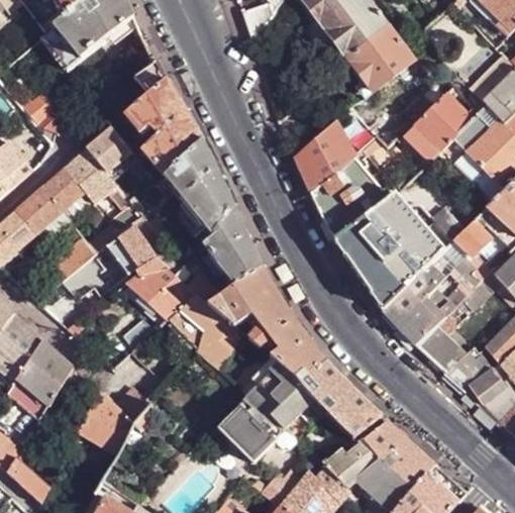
[(20,0),(45,31),(54,24),(67,14),(65,10),(64,11),(52,0),(20,0)]
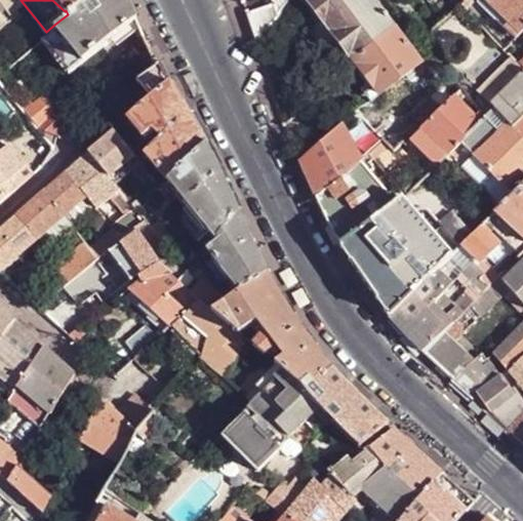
[(135,14),(128,0),(84,0),(68,14),(54,25),(81,58),(111,35),(133,15),(135,14)]
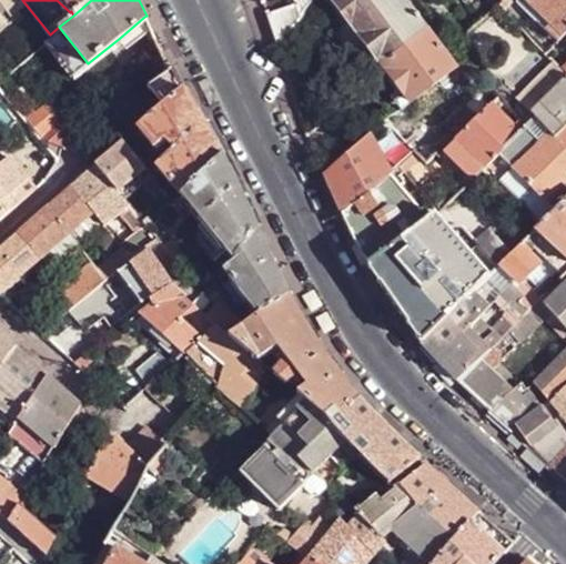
[(66,0),(71,11),(73,16),(91,0),(66,0)]
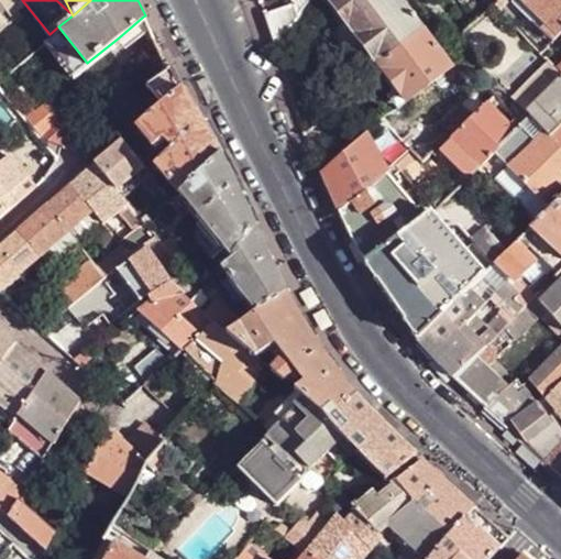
[(290,3),(296,15),(309,0),(286,0),(290,3)]
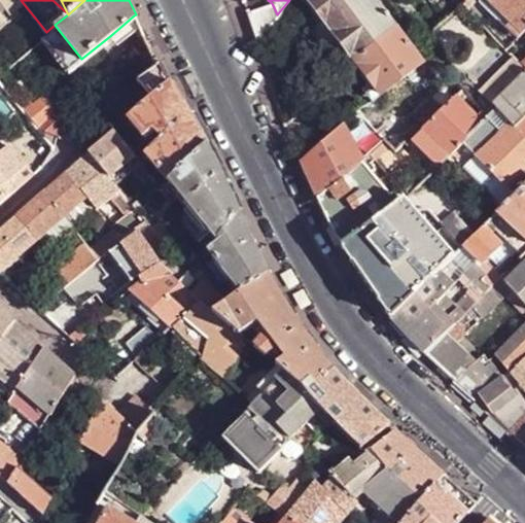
[(307,0),(327,26),(333,22),(359,0),(307,0)]
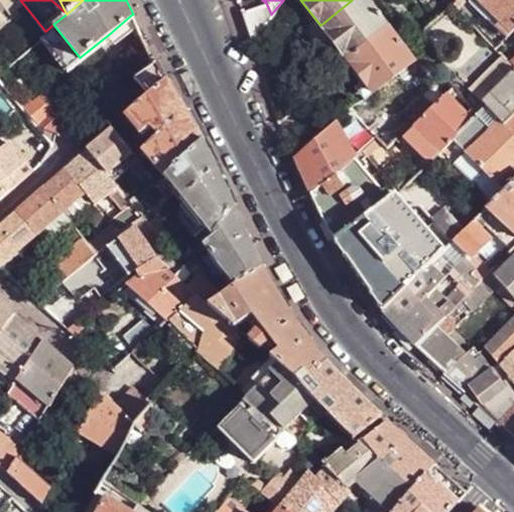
[(345,57),(385,26),(364,0),(352,0),(326,21),(320,25),(345,57)]
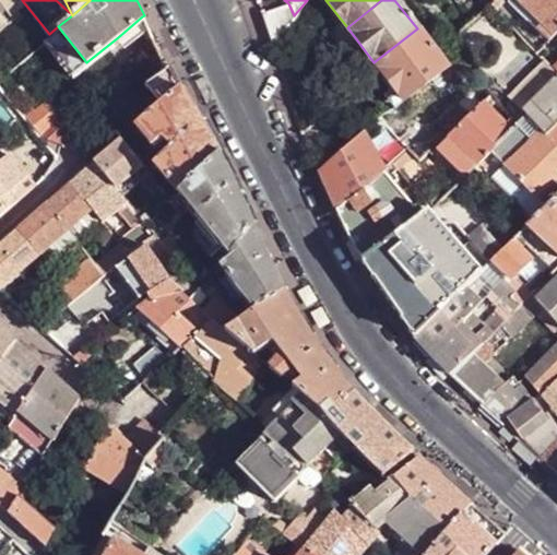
[(517,0),(552,34),(556,28),(556,0),(517,0)]
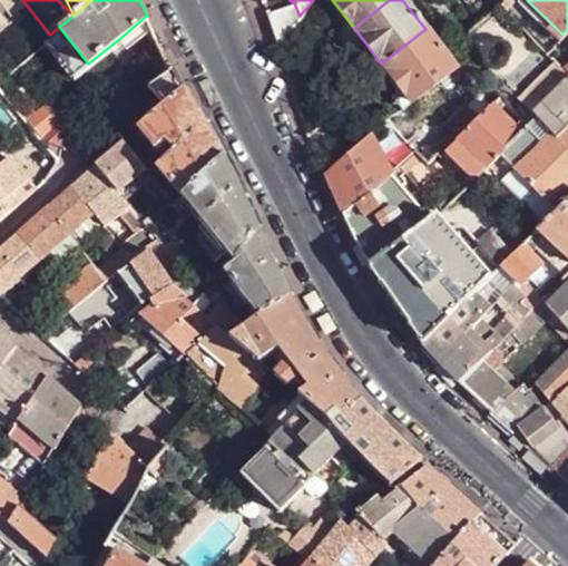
[(300,16),(294,3),(265,13),(275,42),(300,16)]
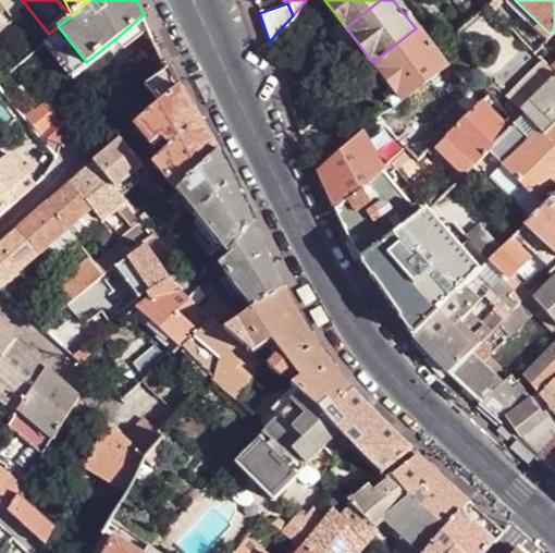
[(0,24),(12,15),(3,4),(0,7),(0,24)]
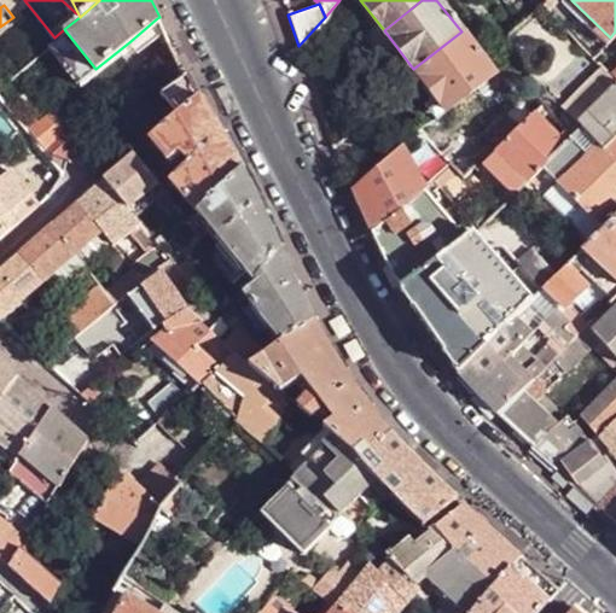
[(131,41),(137,50),(162,28),(157,18),(131,41)]
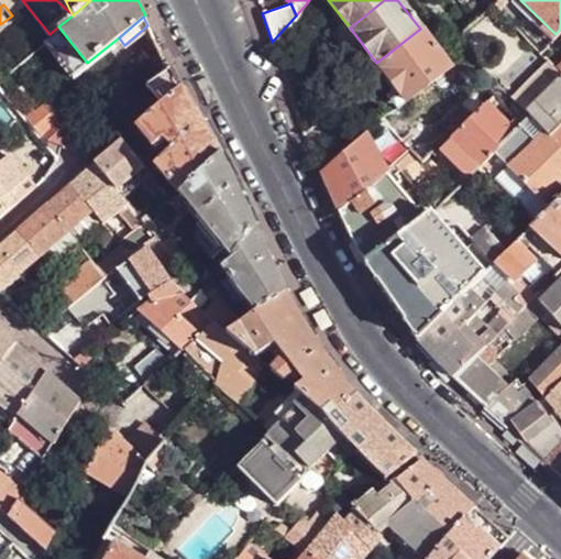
[(87,63),(58,26),(50,34),(44,39),(73,74),(87,63)]
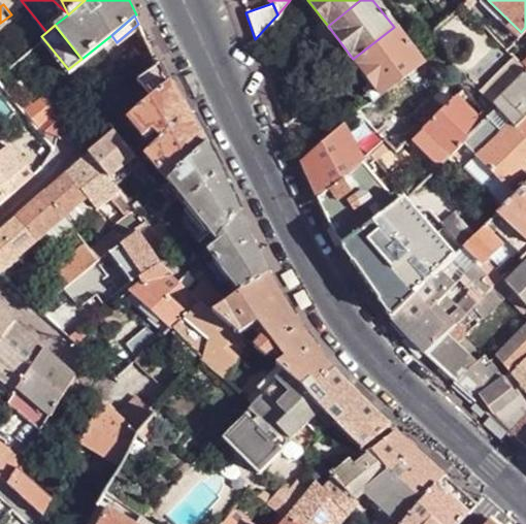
[(394,27),(353,59),(369,79),(380,93),(403,73),(415,64),(420,60),(394,27)]
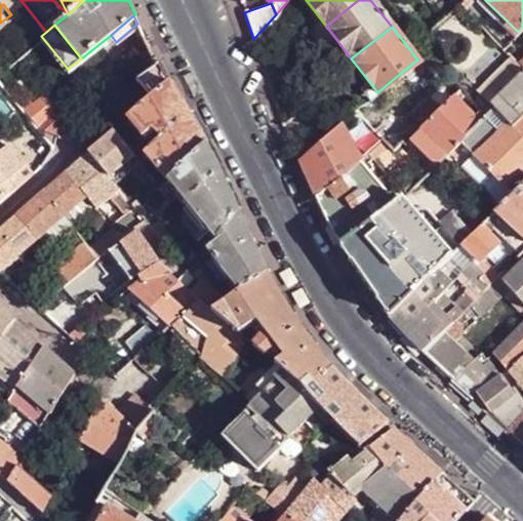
[(437,62),(443,69),(447,65),(438,50),(431,56),(437,62)]
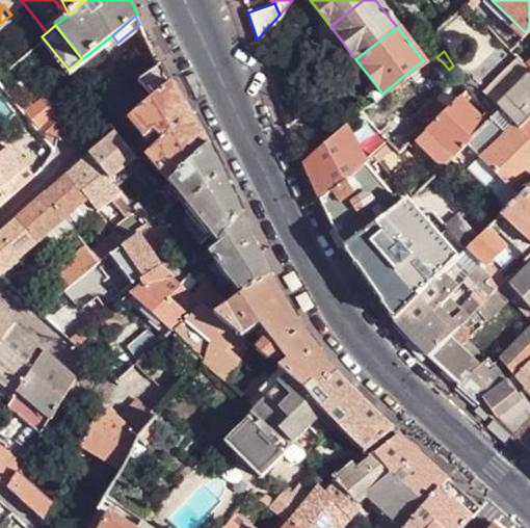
[(524,63),(514,54),(494,78),(507,90),(529,69),(524,63)]
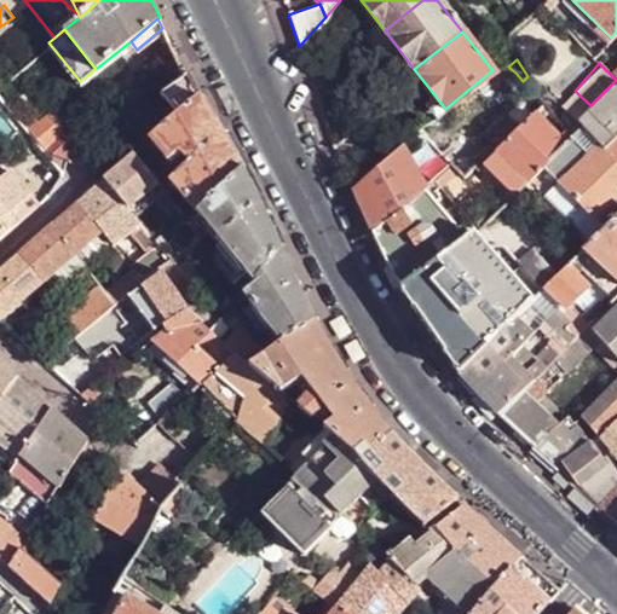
[(192,82),(185,69),(179,73),(161,90),(162,91),(178,108),(197,91),(192,82)]
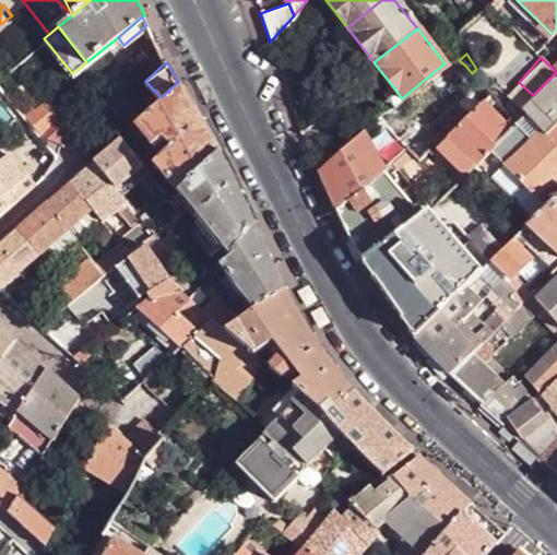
[(437,90),(465,116),(482,98),(488,91),(472,73),(465,66),(449,80),(437,90)]
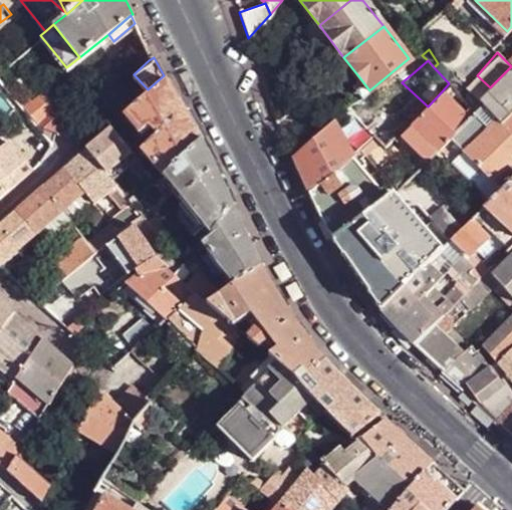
[(404,62),(393,71),(402,82),(413,73),(404,62)]
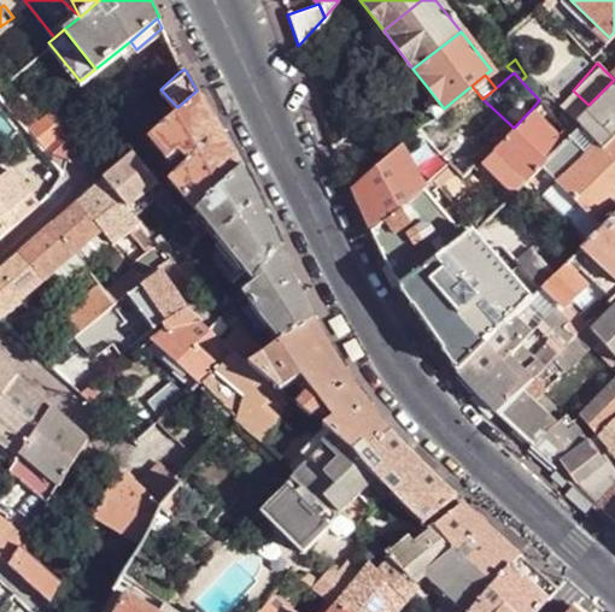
[(589,105),(574,122),(579,127),(579,125),(595,141),(602,147),(614,134),(614,80),(589,105)]
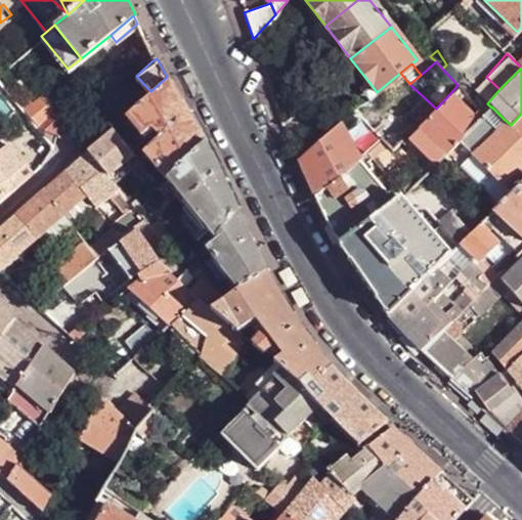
[(182,103),(167,77),(150,91),(139,101),(126,114),(144,133),(153,125),(160,133),(144,148),(168,177),(204,141),(182,103)]
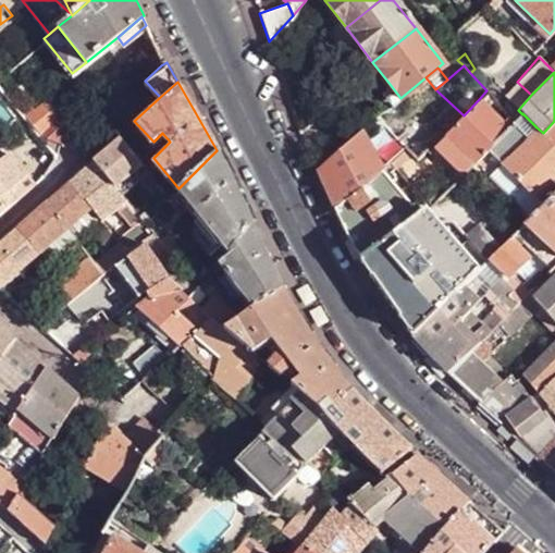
[(531,95),(517,82),(503,97),(514,107),(518,110),(531,95)]
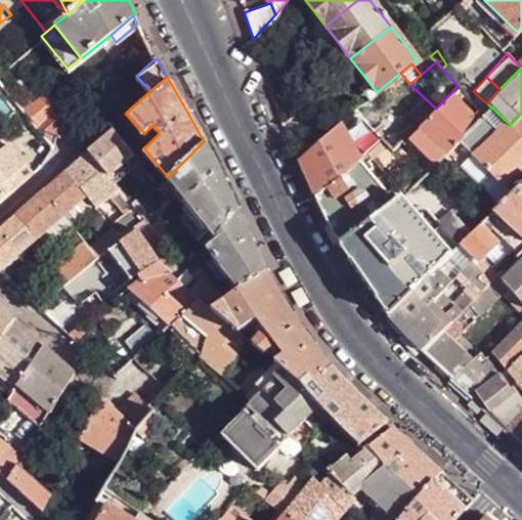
[(368,98),(377,92),(366,79),(358,85),(368,98)]
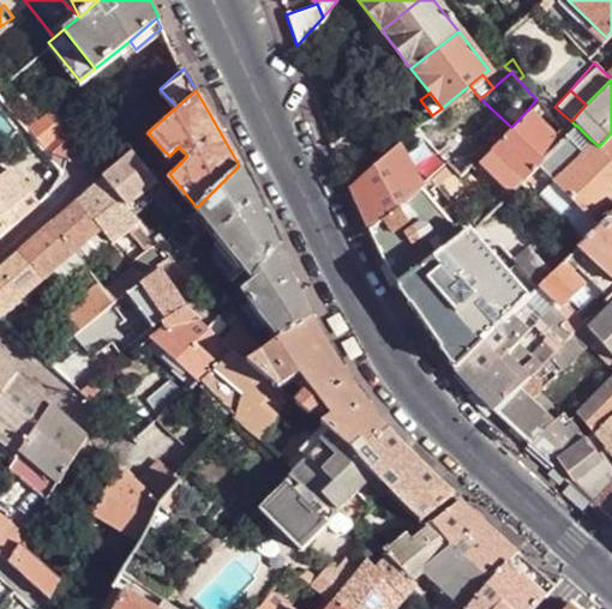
[(0,125),(1,126),(17,115),(0,94),(0,125)]
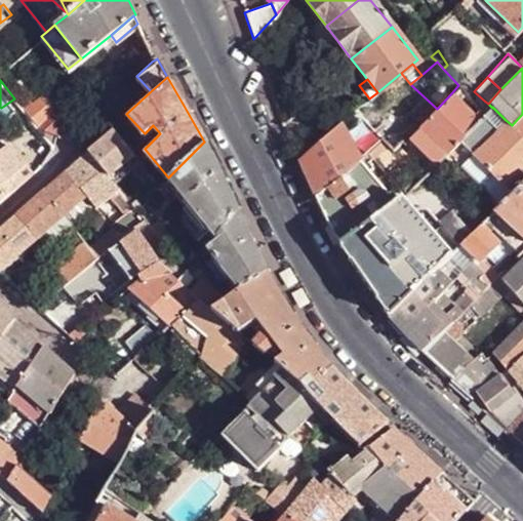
[(410,84),(399,94),(411,108),(385,132),(383,134),(384,135),(394,148),(402,138),(405,142),(409,137),(420,126),(437,109),(410,84)]
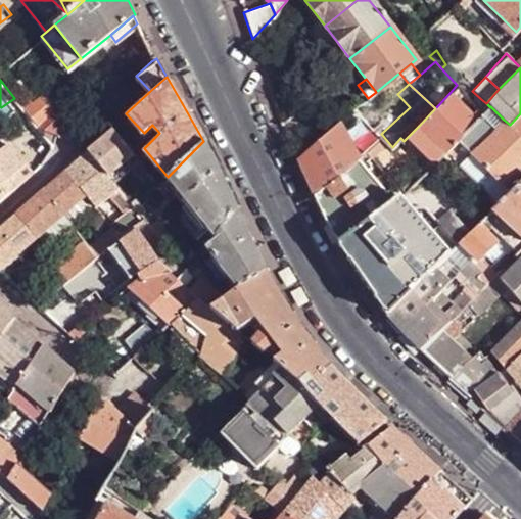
[(457,85),(451,92),(455,98),(462,90),(457,85)]
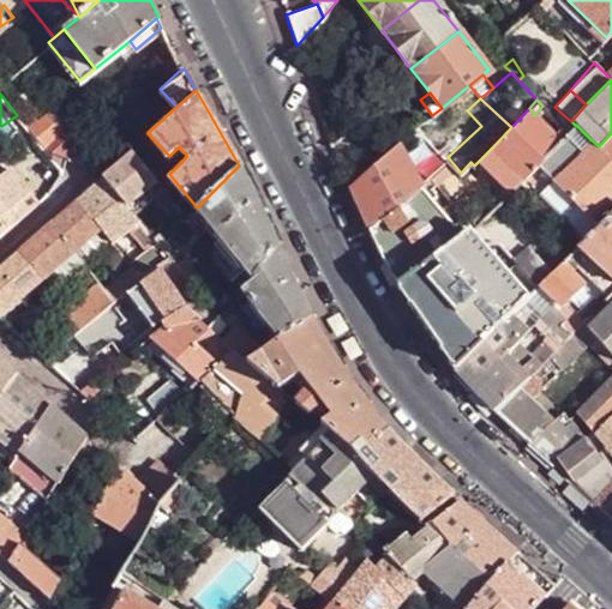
[(538,162),(559,142),(552,133),(534,115),(529,108),(511,127),(492,148),(522,178),(538,162)]
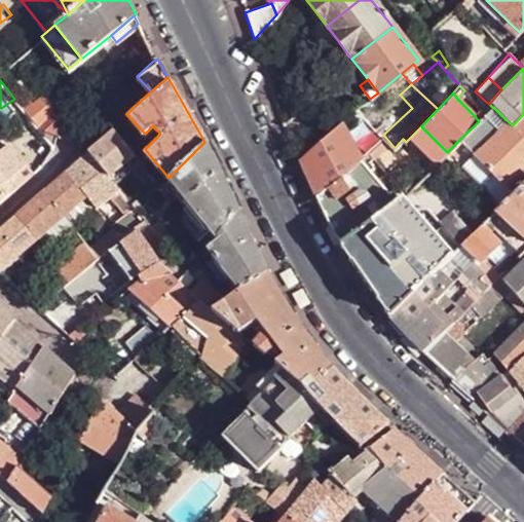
[(29,97),(20,105),(51,144),(52,141),(58,123),(62,118),(50,108),(51,106),(42,94),(33,101),(29,97)]
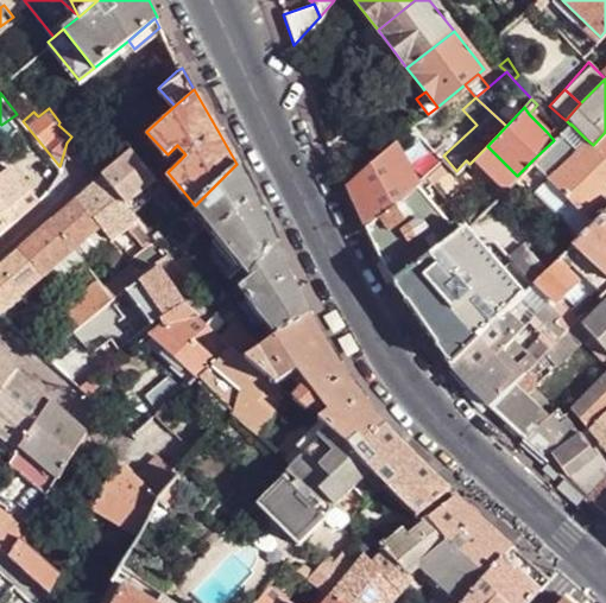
[(431,139),(446,153),(477,125),(462,109),(431,139)]
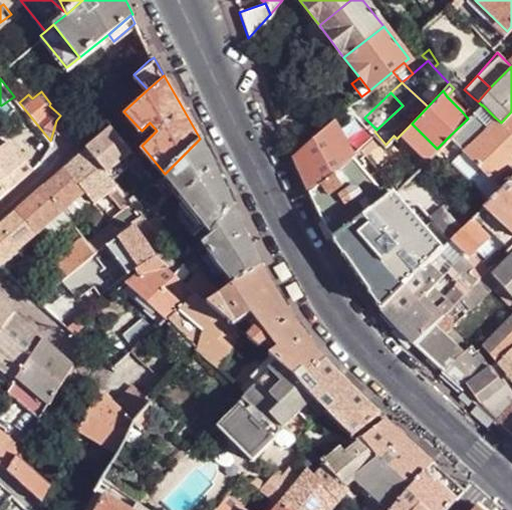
[(474,112),(482,105),(478,101),(474,98),(469,104),(474,112)]
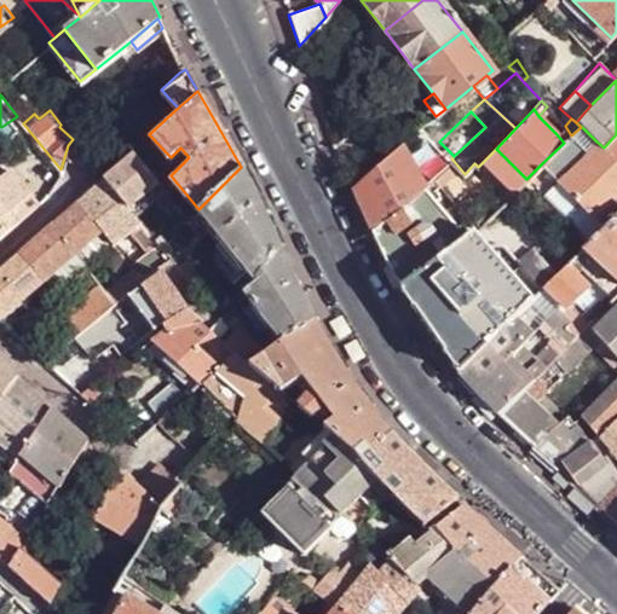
[(565,126),(557,134),(564,143),(571,135),(565,126)]
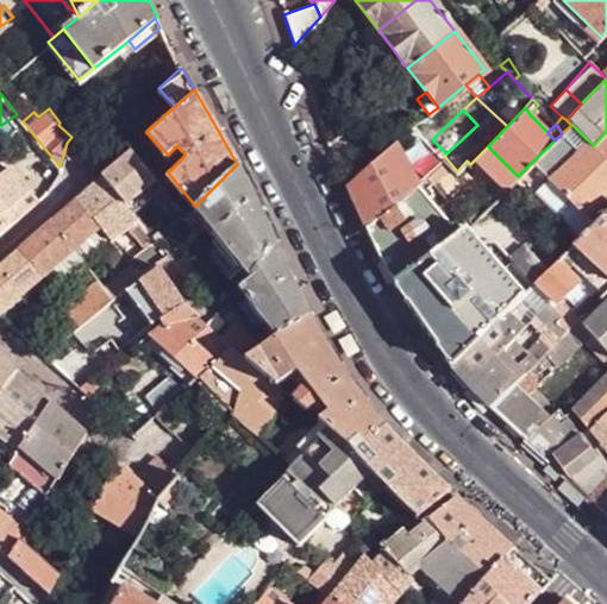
[(587,139),(571,124),(571,125),(562,133),(577,149),(587,139)]
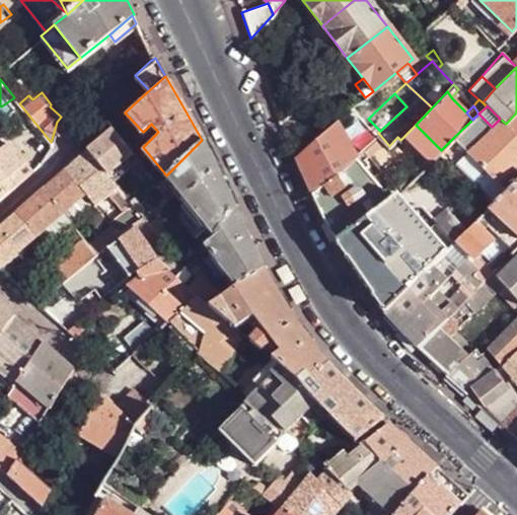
[(514,133),(516,135),(516,113),(506,124),(514,133)]
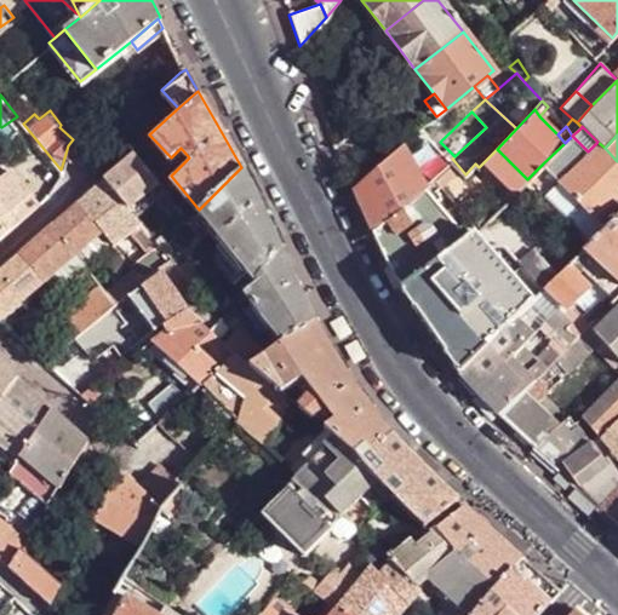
[(617,214),(617,200),(616,197),(617,190),(617,161),(614,159),(605,148),(598,142),(588,151),(572,136),(565,143),(543,164),(605,226),(617,214)]
